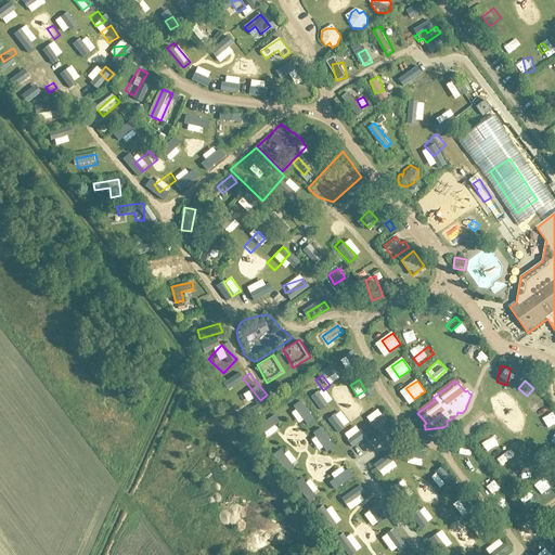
[(293,394),(300,404),(310,399),(304,387),(293,394)]
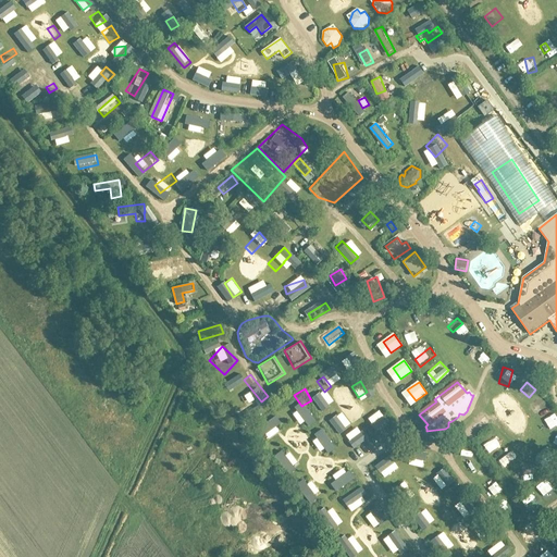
[(280,406),(286,418),(294,413),(286,401),(280,406)]
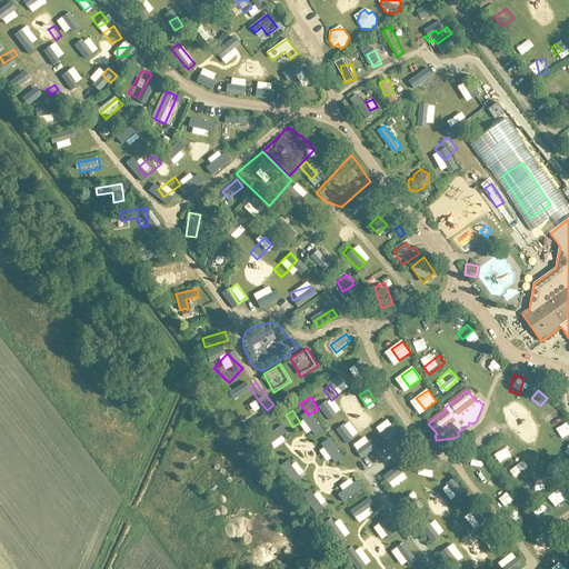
[(550,429),(565,419),(558,410),(543,419),(550,429)]
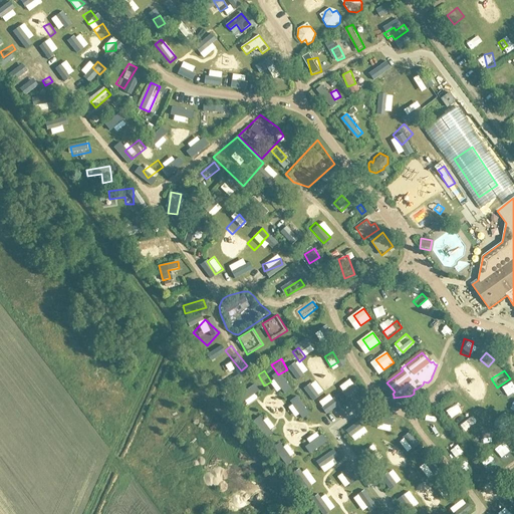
[(337,387),(349,380),(345,371),(332,376),(337,387)]
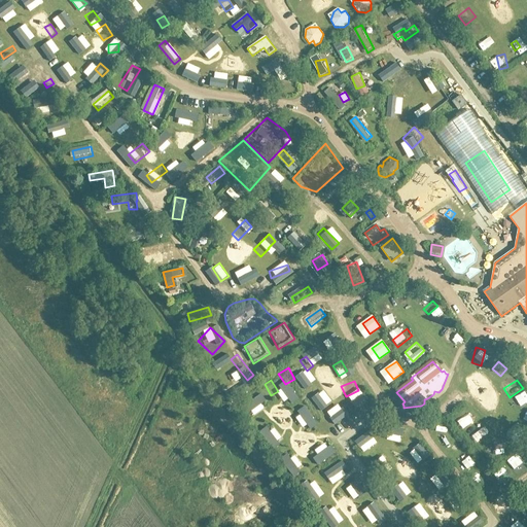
[(365,393),(353,401),(358,411),(371,402),(365,393)]
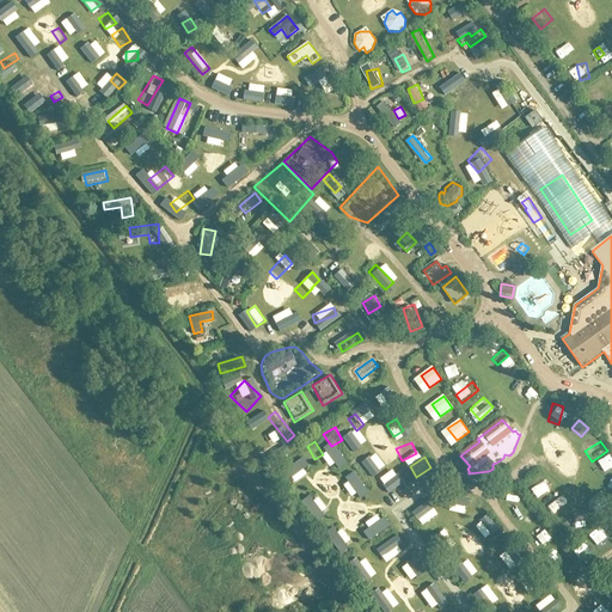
[(539,502),(545,497),(537,487),(532,491),(539,502)]
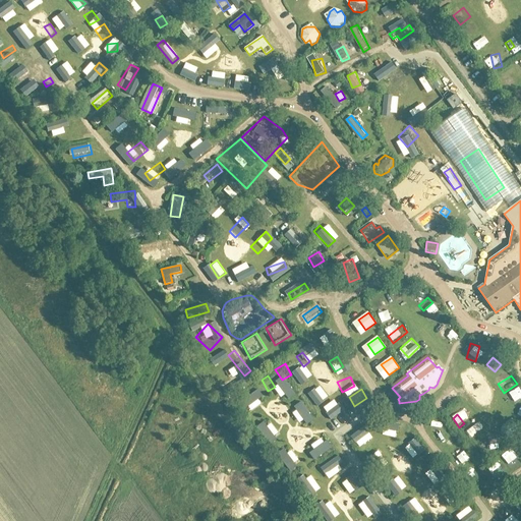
[(472,443),(482,432),(474,424),(464,433),(472,443)]
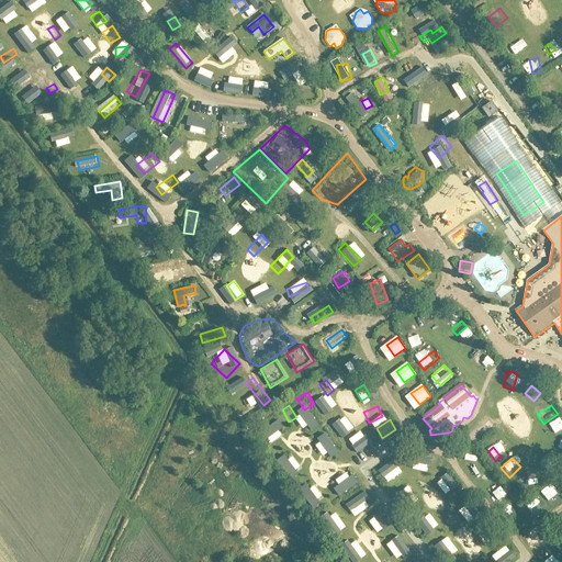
[(292,474),(302,468),(296,460),(287,468),(292,474)]
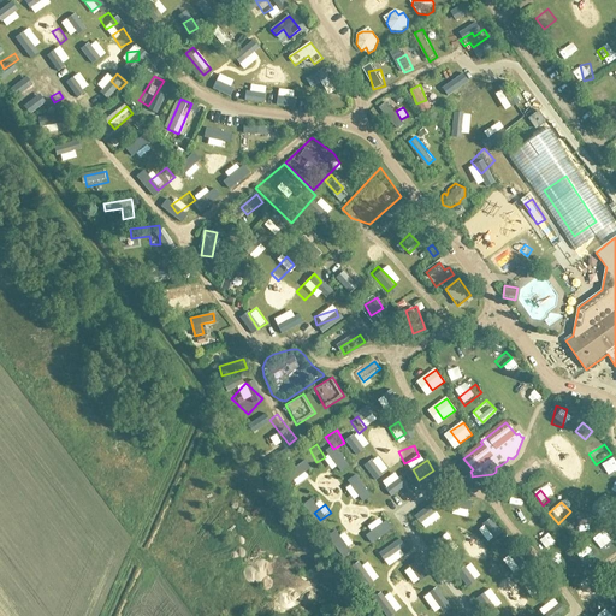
[(416,507),(412,510),(419,520),(424,516),(416,507)]
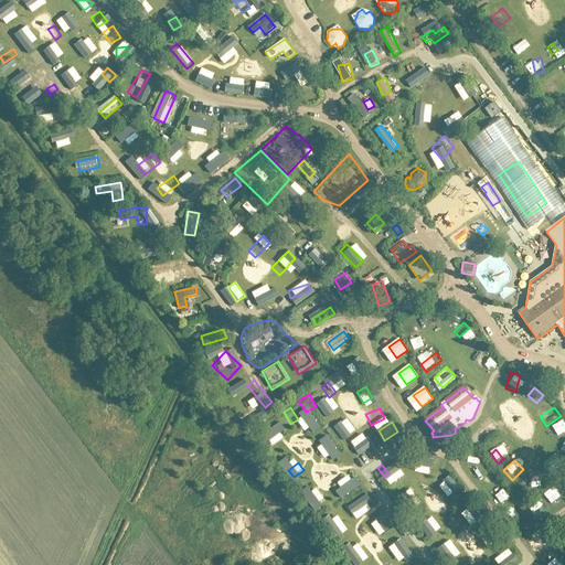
[(435,475),(441,484),(455,477),(447,466),(435,475)]
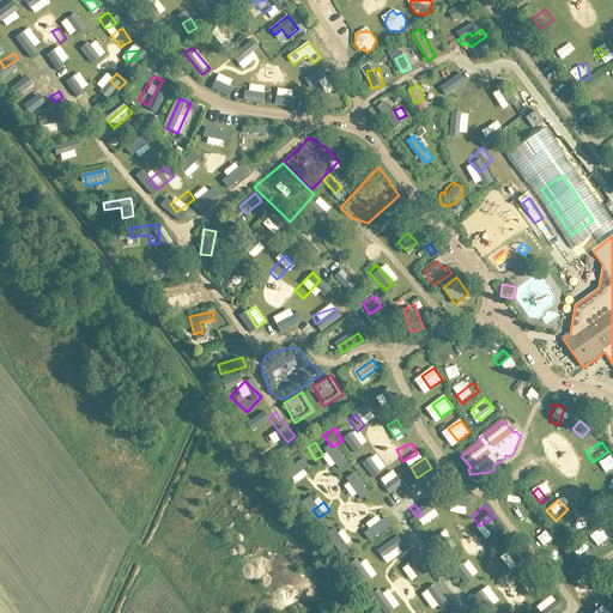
[(604,505),(596,508),(601,517),(607,515),(604,505)]
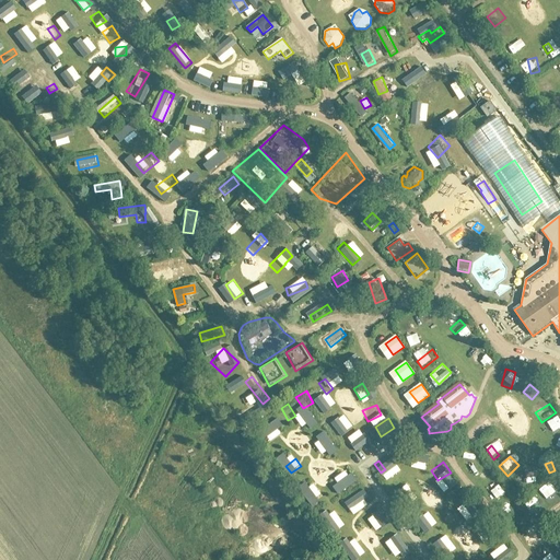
[(481,473),(485,485),(494,481),(490,469),(481,473)]
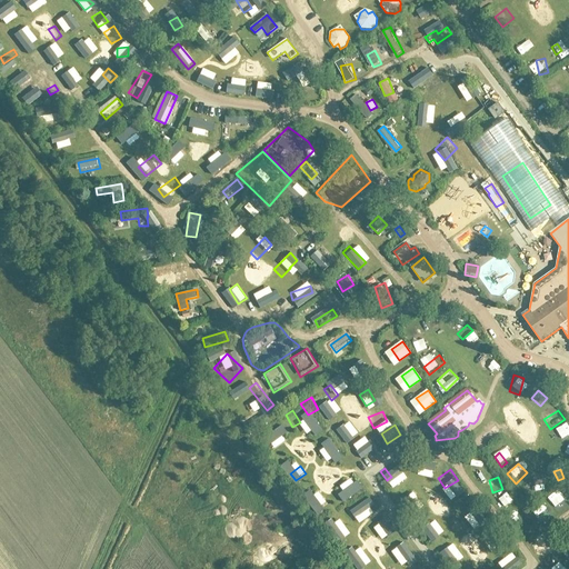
[(313,486),(317,493),(325,490),(321,482),(313,486)]
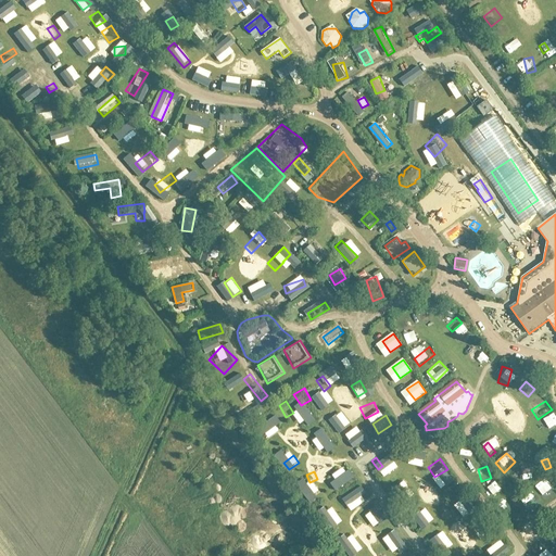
[(301,479),(305,487),(310,483),(305,476),(301,479)]
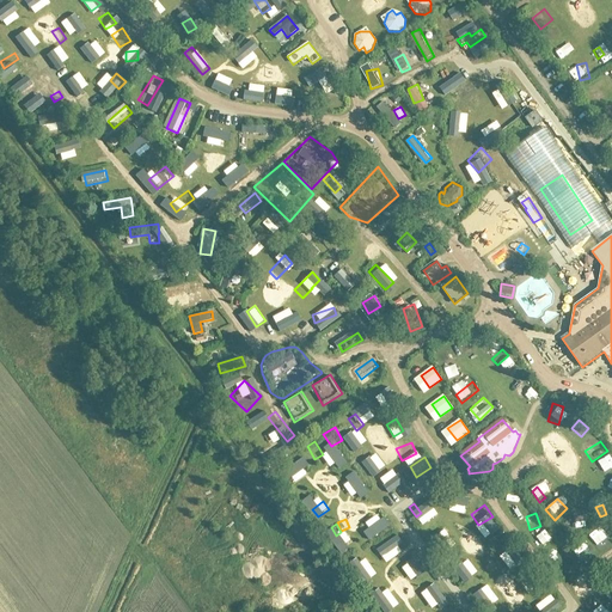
[(571,525),(563,533),(571,542),(580,534),(571,525)]
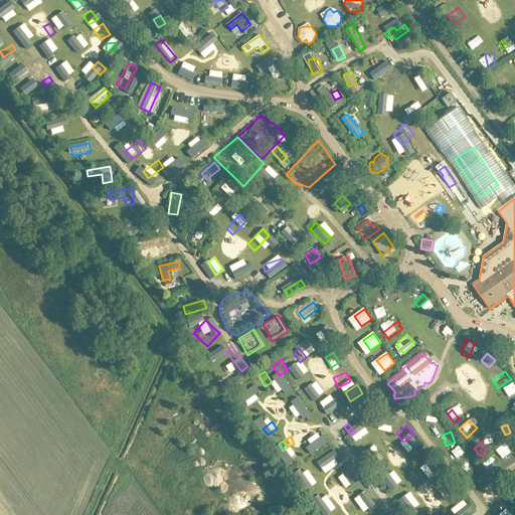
[(410,450),(415,459),(425,454),(420,445),(410,450)]
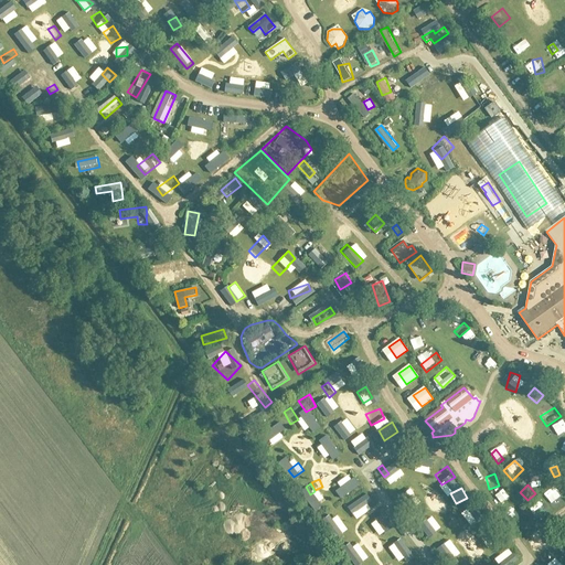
[(327,498),(318,504),(324,513),(333,507),(327,498)]
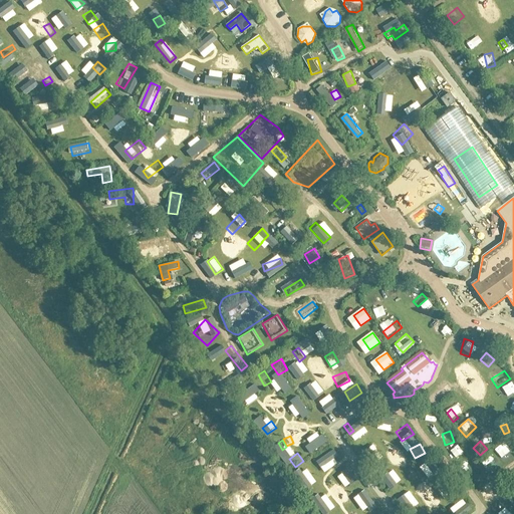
[(484,462),(487,470),(494,466),(492,459),(484,462)]
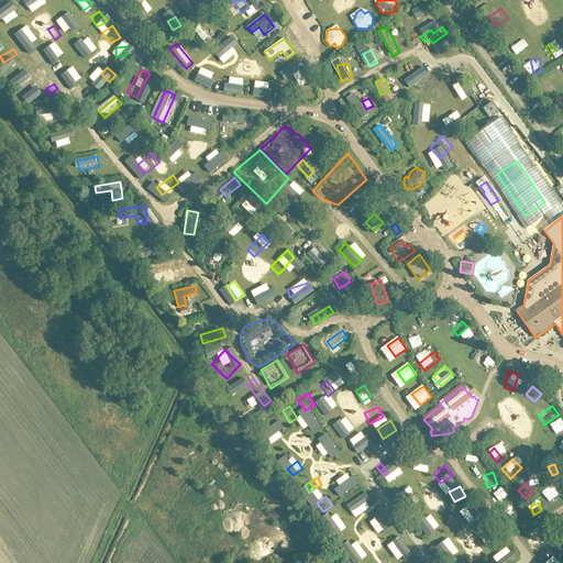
[(518,504),(509,510),(516,519),(525,512),(518,504)]
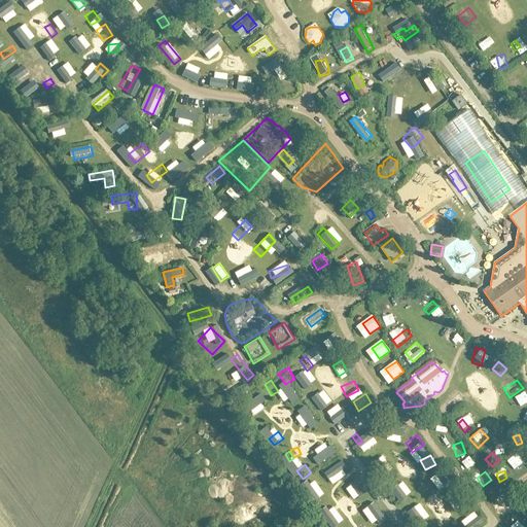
[(395,492),(403,485),(398,479),(390,486),(395,492)]
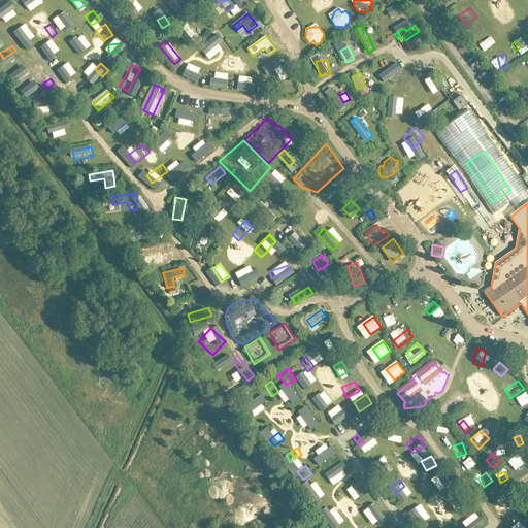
[(458,491),(451,496),(458,504),(464,499),(458,491)]
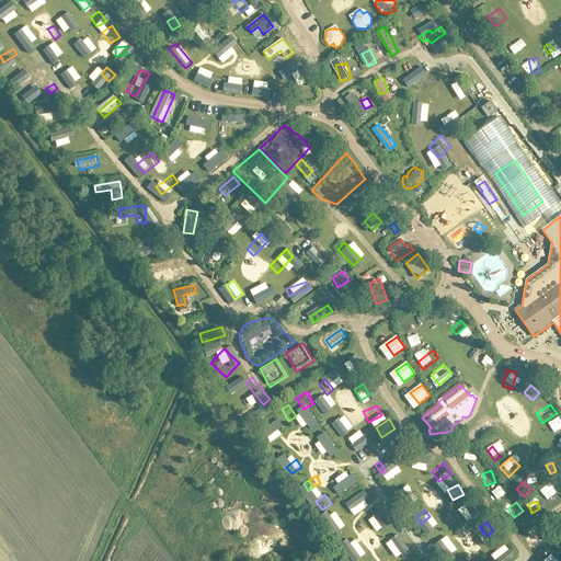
[(351,550),(358,545),(351,535),(343,540),(351,550)]
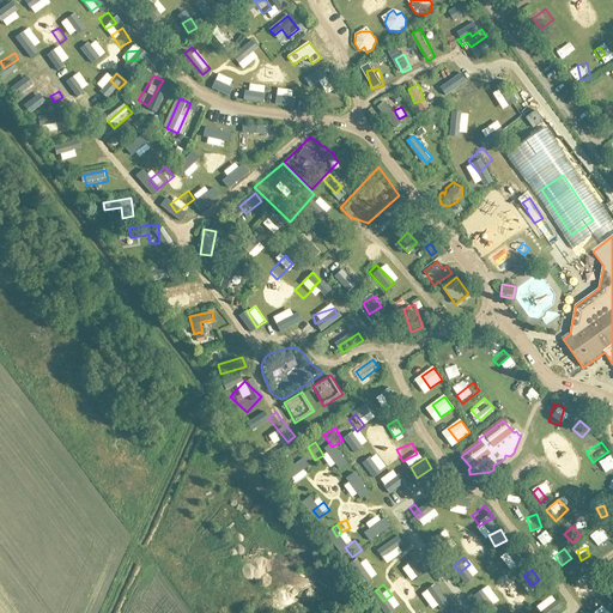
[(498,602),(492,587),(485,590),(491,606),(498,602)]
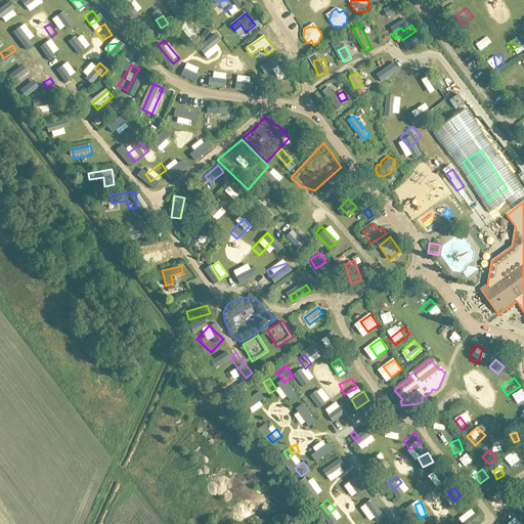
[(470,504),(462,508),(465,516),(473,513),(470,504)]
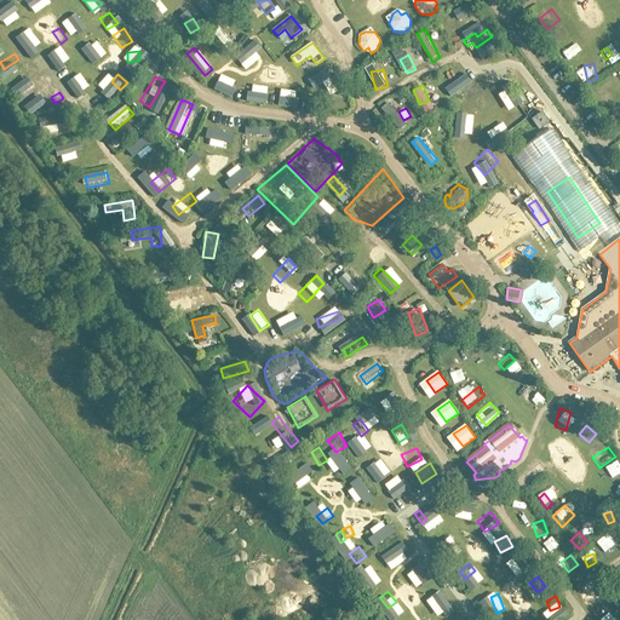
[(400,612),(405,619),(411,619),(415,618),(407,606),(400,612)]
